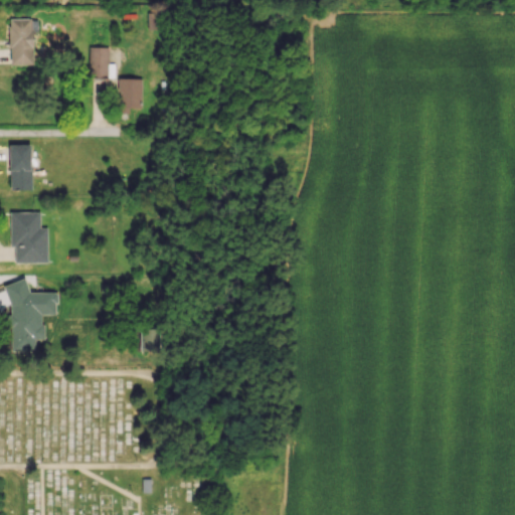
[(8,17),(30,17),(30,19),(37,19),(37,32),(31,32),(32,46),(31,46),(31,63),(9,63),(9,47),(7,47),(7,25),(8,25),(8,17)]
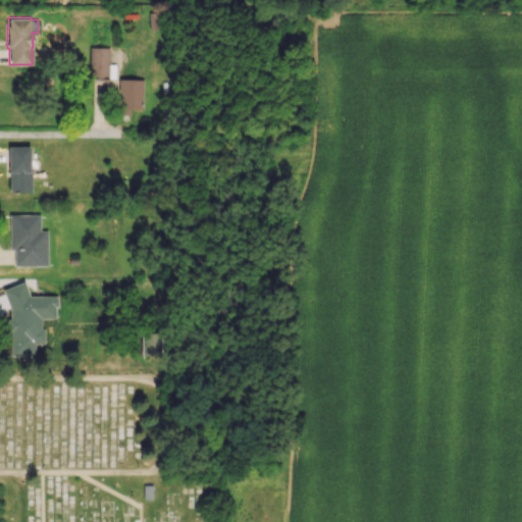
[(108,81),(109,47),(89,46),(88,80),(108,81)]
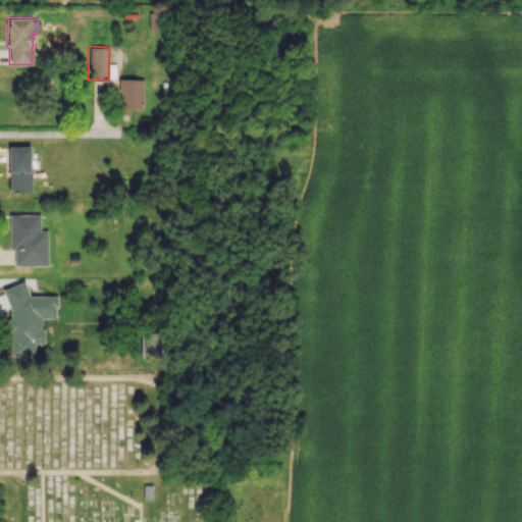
[(143,79),(118,80),(119,109),(143,108),(143,79)]
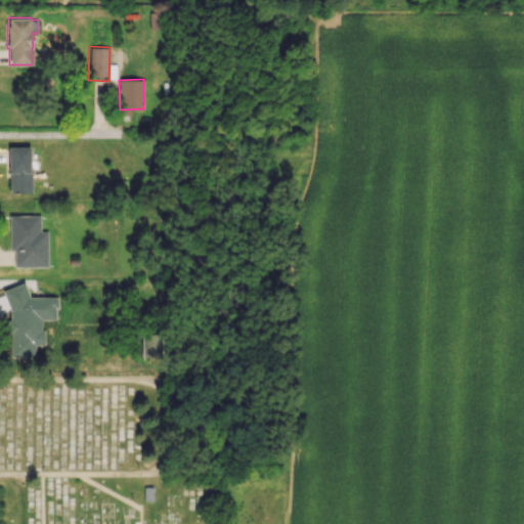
[(30,146),(8,146),(9,192),(31,192),(30,146)]
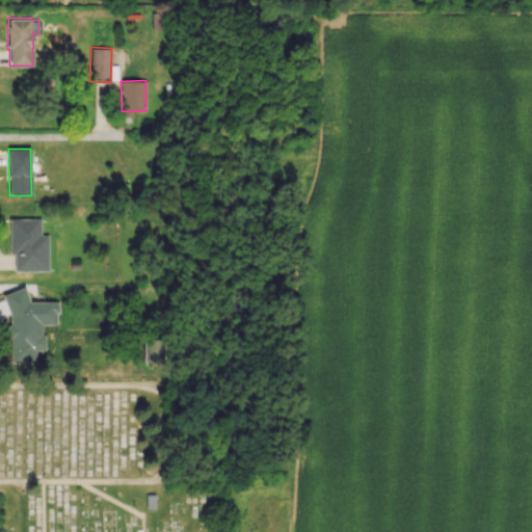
[(34,218),(8,218),(9,256),(15,256),(15,271),(35,271),(35,254),(44,254),(44,243),(35,243),(34,218)]
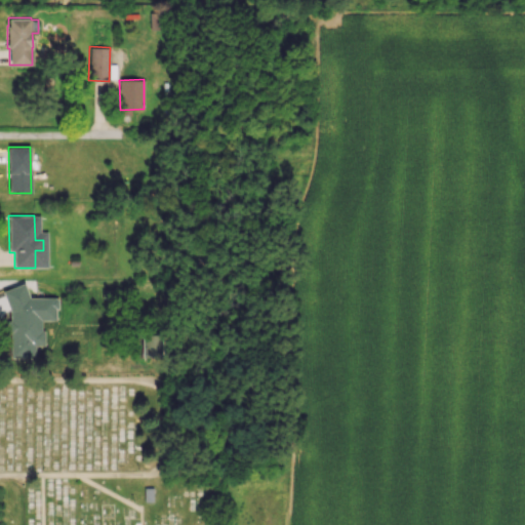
[(29,297),(25,284),(3,289),(10,317),(10,356),(22,356),(26,355),(34,355),(34,346),(43,346),(43,336),(41,327),(41,320),(56,320),(56,297),(29,297)]
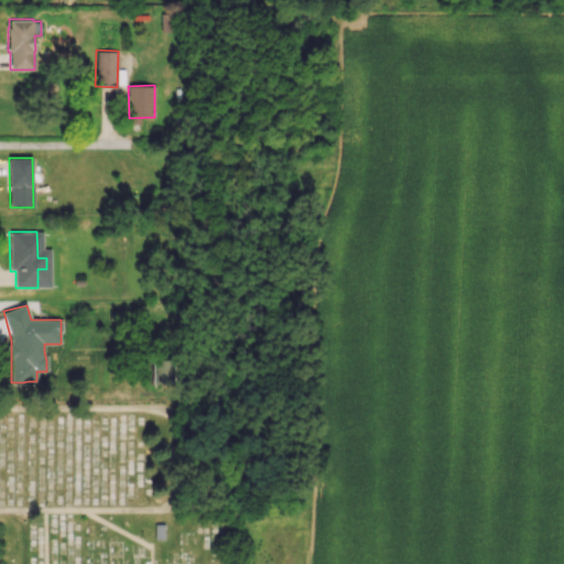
[(152,383),(174,383),(174,359),(152,359),(152,383)]
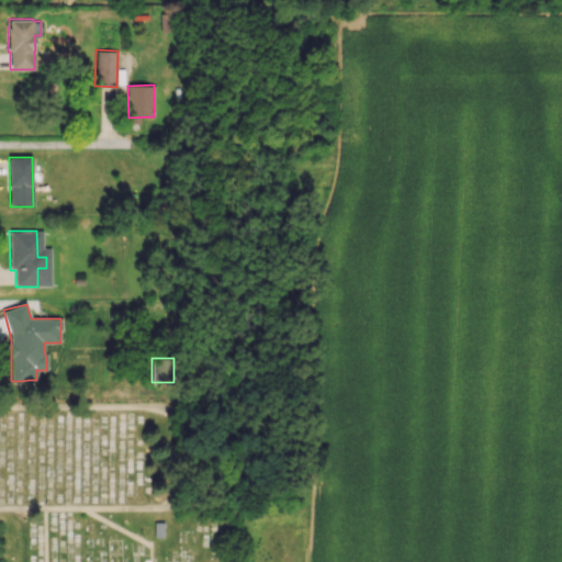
All buildings are outlined.
